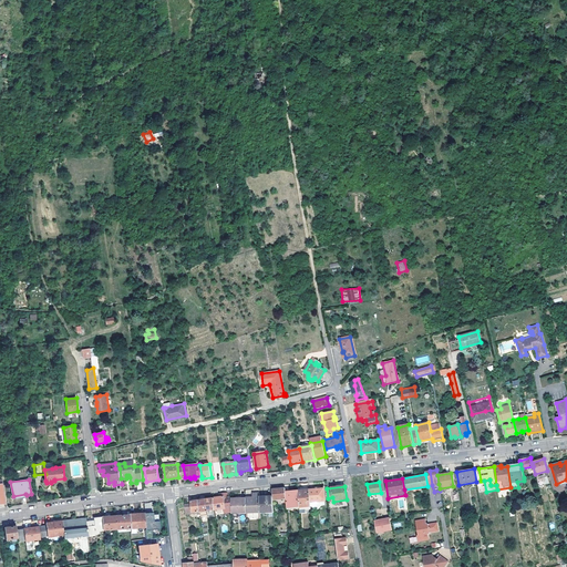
[(278,498),(286,498),(285,492),(285,488),(274,488),(274,498),(278,498)]
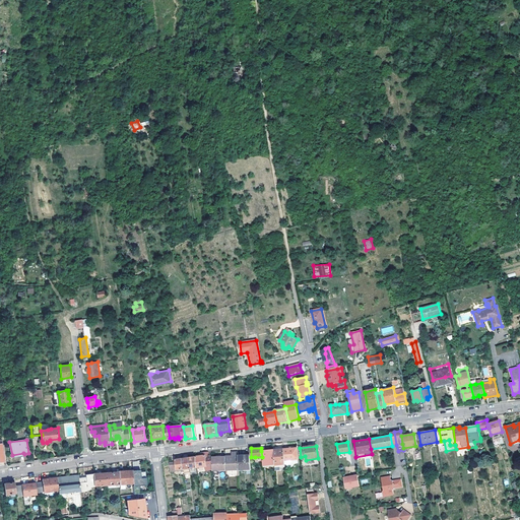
[(282,450),(284,461),(298,460),(297,448),(282,450)]
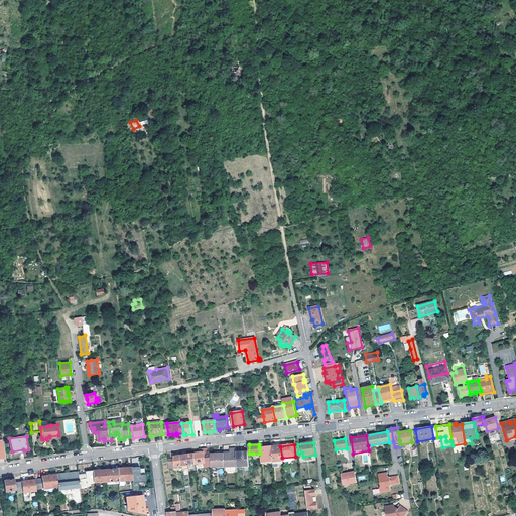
[(282,458),(280,446),(271,447),(272,462),(272,463),(282,462),(282,461),(282,458)]
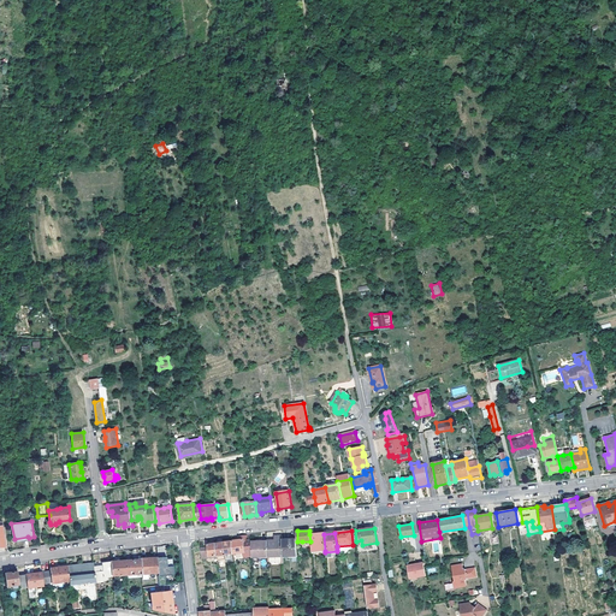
[(311,551),(325,551),(324,534),(309,534),(311,542),(311,549),(311,551)]
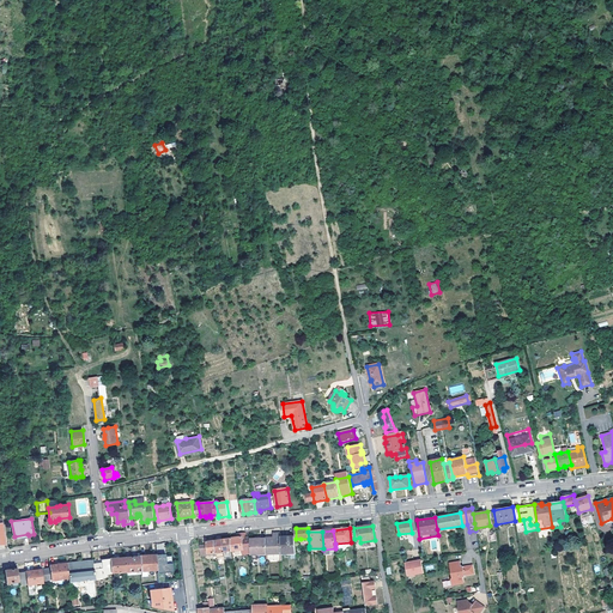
[(280,539),(280,533),(273,534),(273,535),(266,536),(266,540),(266,554),(267,556),(281,556),(280,539)]
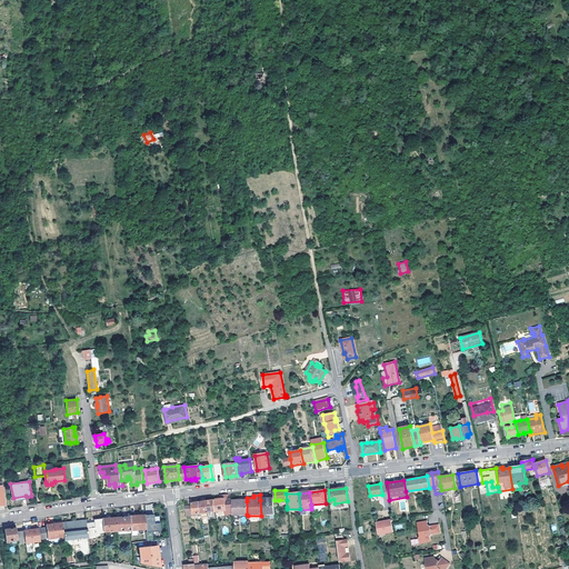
[(215,513),(216,517),(219,517),(218,511),(232,509),(232,501),(232,498),(229,498),(221,499),(213,500),(215,511),(215,513)]
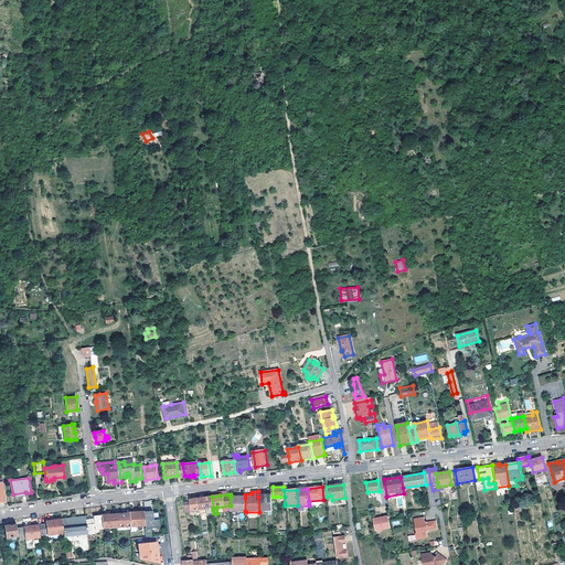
[(273,511),(272,496),(258,497),(259,512),(273,511)]
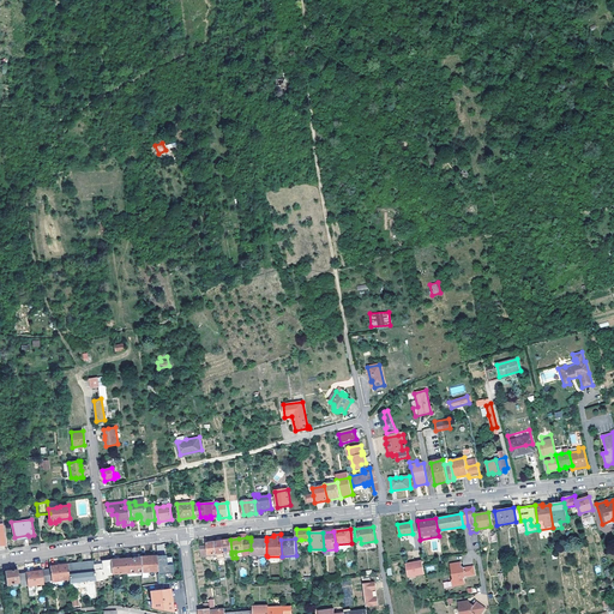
[(251,549),(251,555),(266,555),(266,541),(251,541),(251,549)]
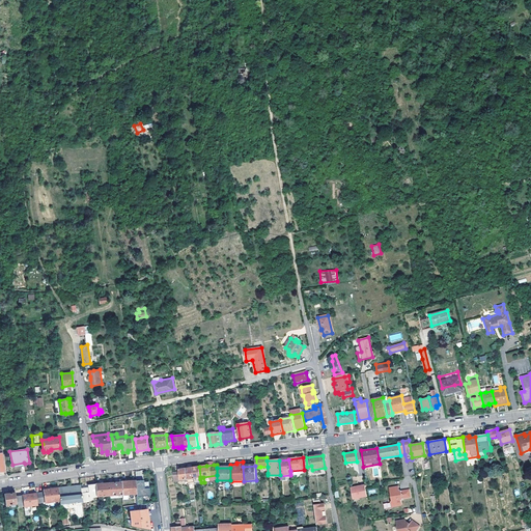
[(173,473),(174,481),(188,479),(187,469),(179,470),(179,472),(173,473)]
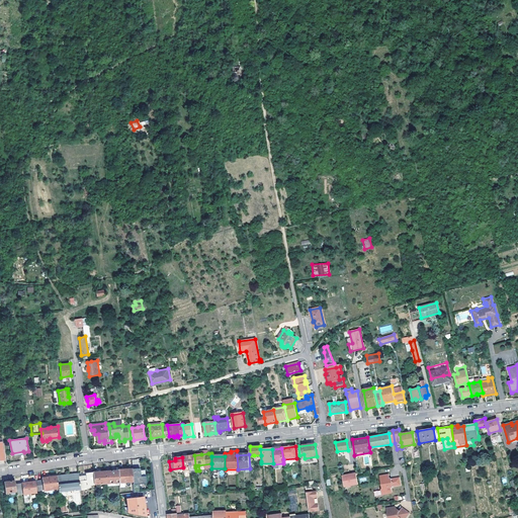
[(118,469),(119,482),(124,482),(124,487),(132,487),(131,481),(133,481),(133,468),(118,469)]
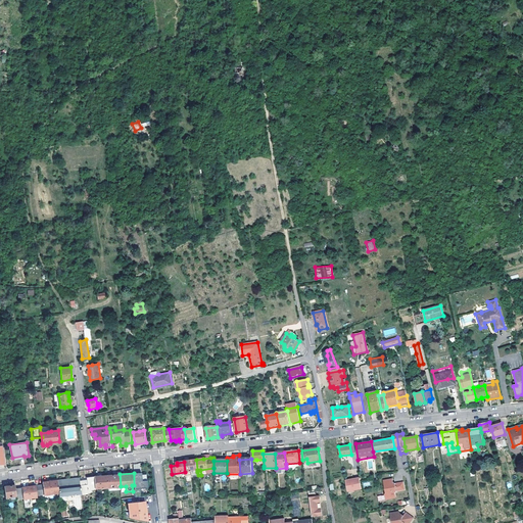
[(139,473),(134,473),(134,485),(135,488),(147,487),(146,474),(141,474),(139,474),(139,473)]
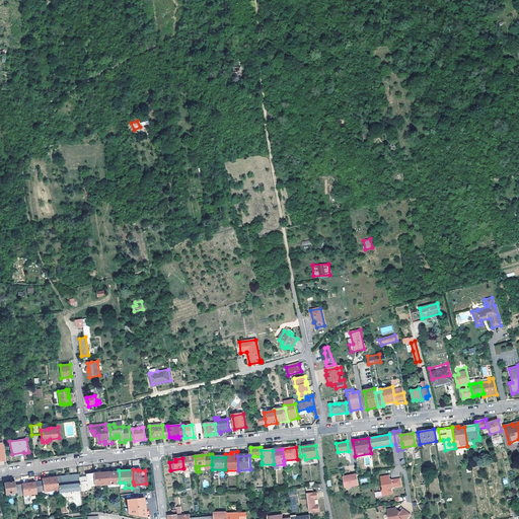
[(107,484),(120,483),(119,470),(106,471),(107,484)]
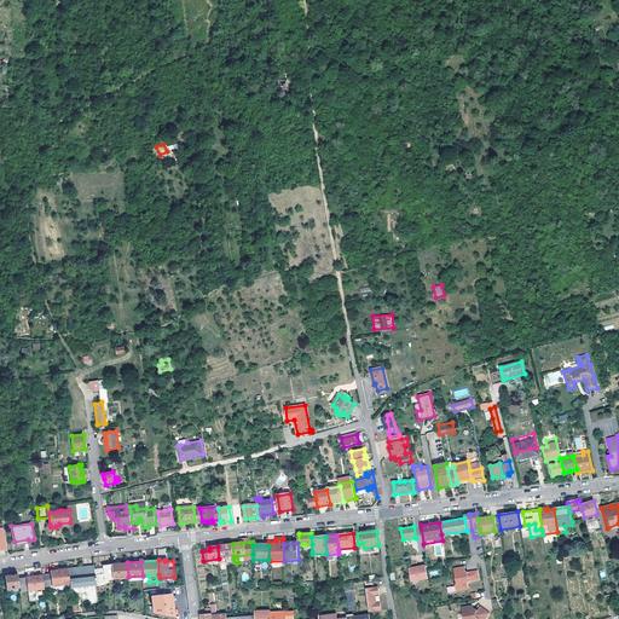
[(127,562),(111,563),(113,578),(128,577),(127,562)]
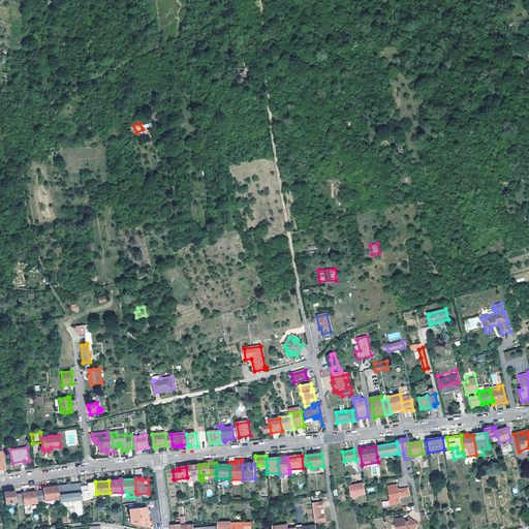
[(82,495),(96,494),(95,481),(88,483),(88,486),(81,487),(82,495)]
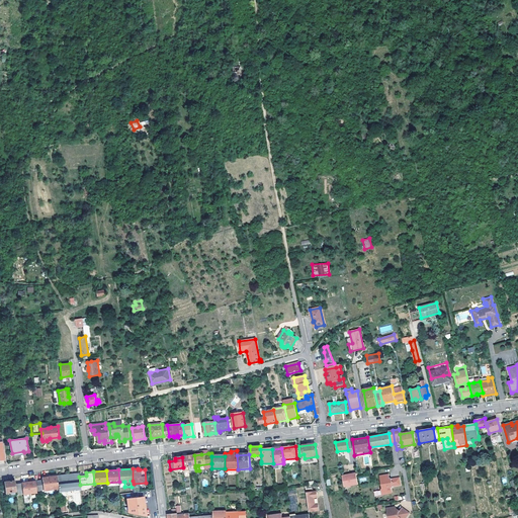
[(79,472),(57,476),(57,477),(58,487),(59,489),(59,492),(81,489),(80,485),(79,477),(79,472)]
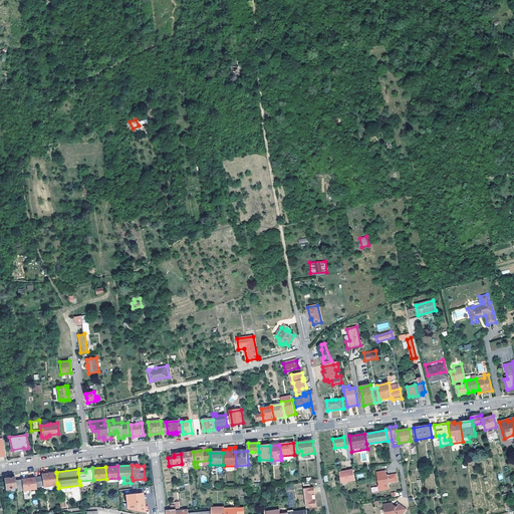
[(339,472),(341,483),(355,480),(353,472),(353,470),(348,471),(348,470),(339,472)]
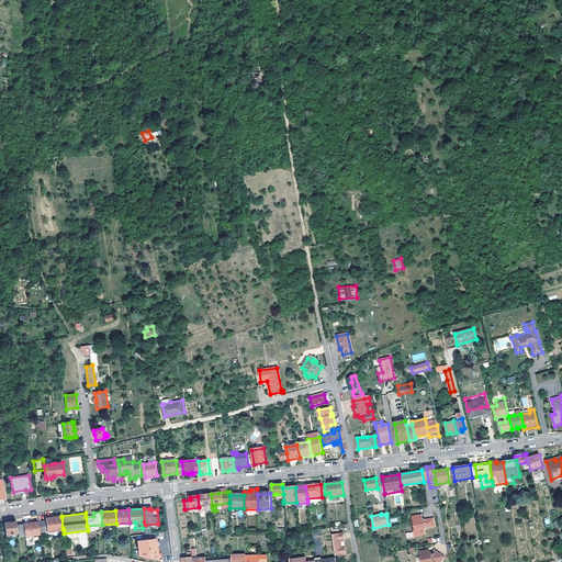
[(423,515),(412,516),(413,520),(415,523),(414,525),(414,528),(416,529),(414,534),(419,537),(422,535),(425,534),(425,528),(436,527),(434,518),(425,519),(423,518),(423,515)]
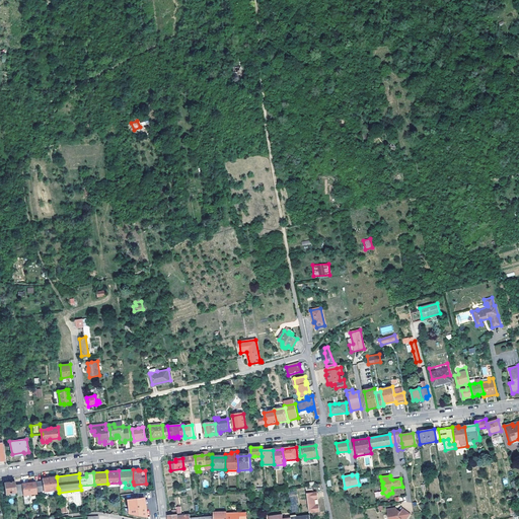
[(57,477),(43,478),(43,480),(44,488),(48,488),(48,490),(58,488),(57,477)]
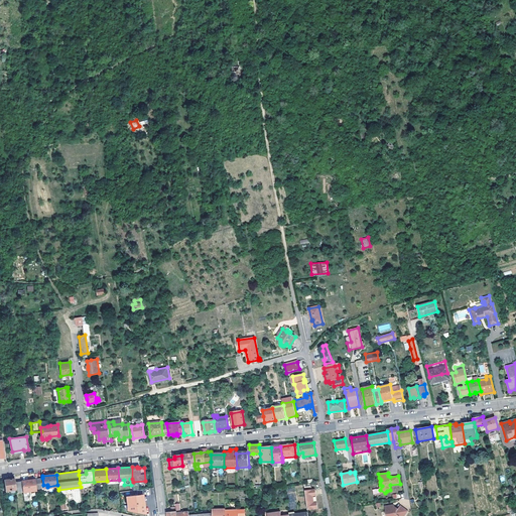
[(15,482),(15,478),(4,480),(5,491),(9,490),(16,489),(15,482)]
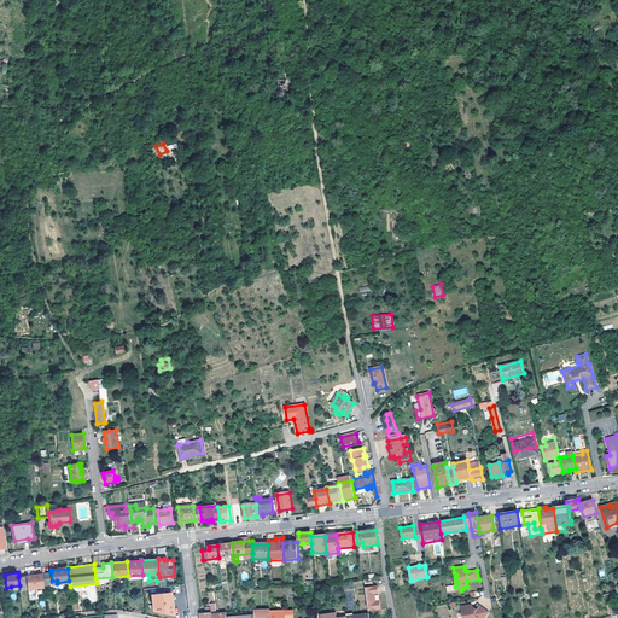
[(42,573),(44,584),(52,583),(52,581),(51,572),(42,573)]
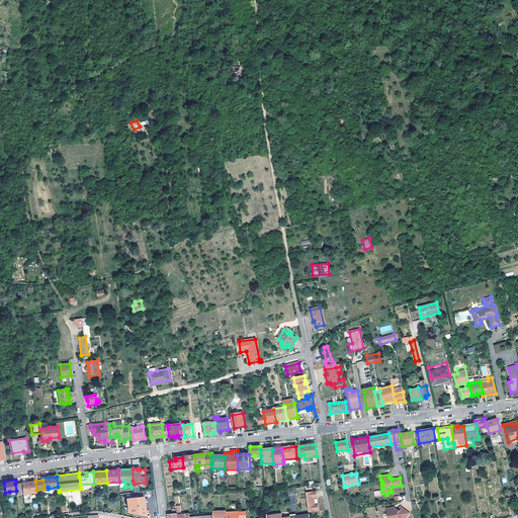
[(35,481),(21,483),(23,494),(23,498),(30,497),(29,494),(36,493),(36,490),(35,481)]
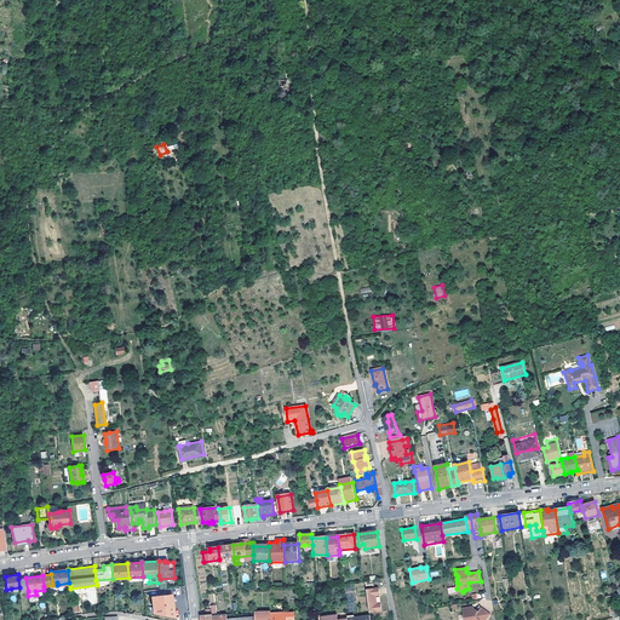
[(367,590),(369,613),(382,612),(382,603),(377,603),(377,596),(380,595),(379,589),(375,589),(367,590)]
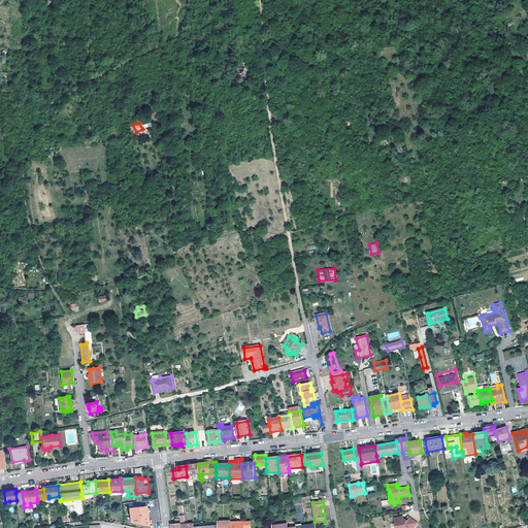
[(149,506),(129,507),(131,526),(150,524),(149,506)]
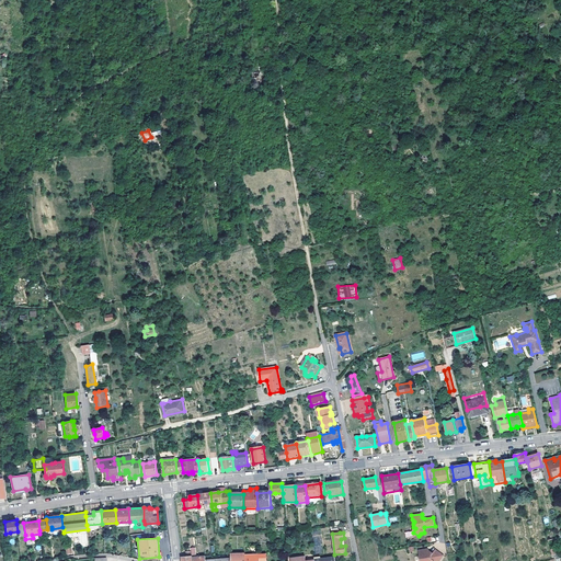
[(428,549),(419,551),(420,560),(439,560),(444,556),(435,550),(433,553),(431,552),(430,554),(428,553),(428,552),(428,550),(428,549)]
